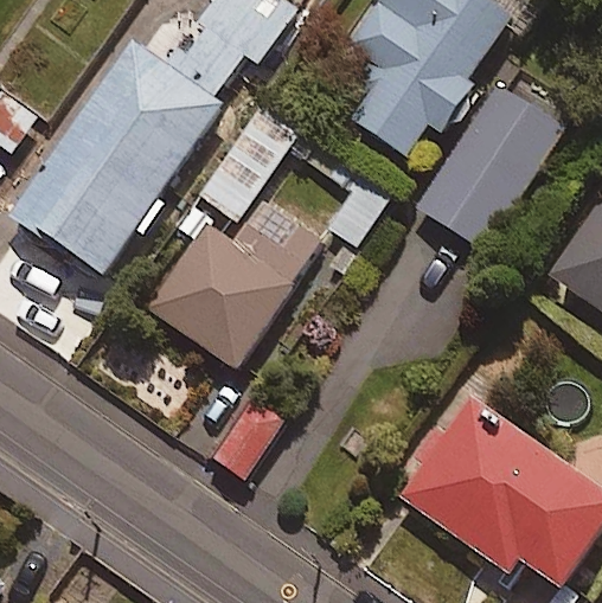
[(296,8),(285,0),(213,0),(170,65),(134,40),(12,216),(102,277),(222,103),(215,98),(244,55),(258,64),(296,8)]
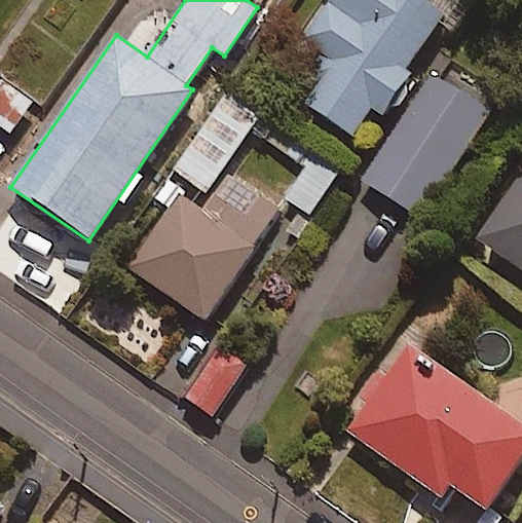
[(303,103),(356,137),(373,108),(386,117),(416,72),(408,67),(450,0),(330,0),(307,36),(335,54),(303,103)]
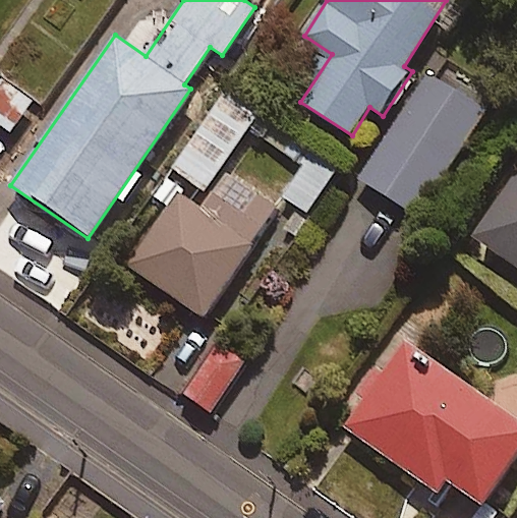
[(486,110),(428,72),(359,178),(417,216),(486,110)]
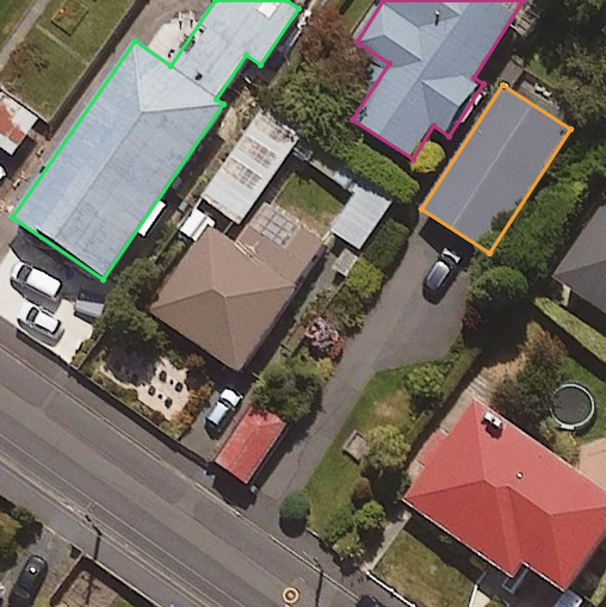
[(38,117),(1,93),(0,94),(0,146),(13,154),(38,117)]
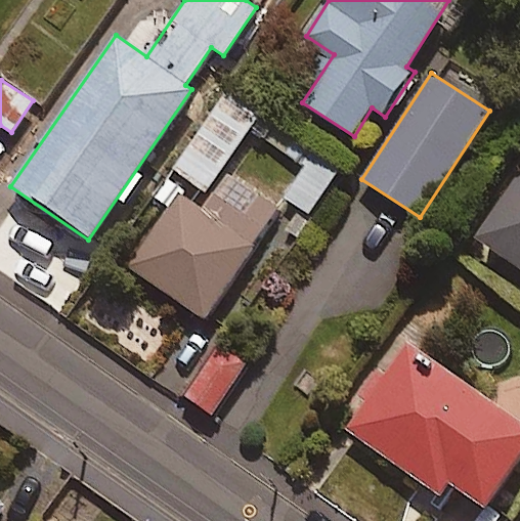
[(258,117),(224,92),(170,168),(204,192),(258,117)]
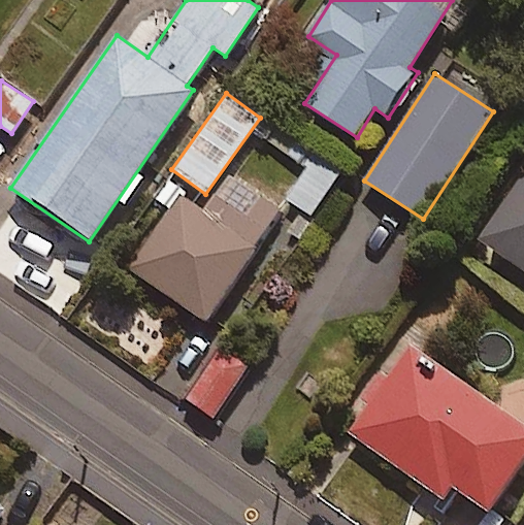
[(336,174),(308,156),(280,197),(308,217),(336,174)]
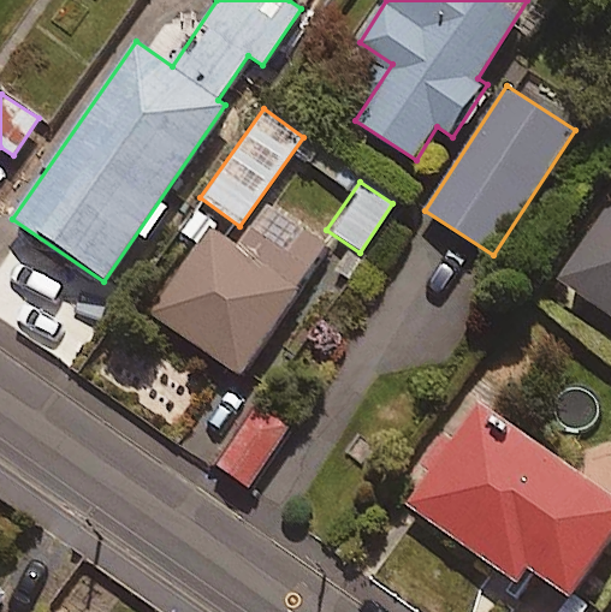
[(331,242),(267,201),(243,239),(193,207),(176,233),(197,248),(154,315),(245,374),(331,242)]
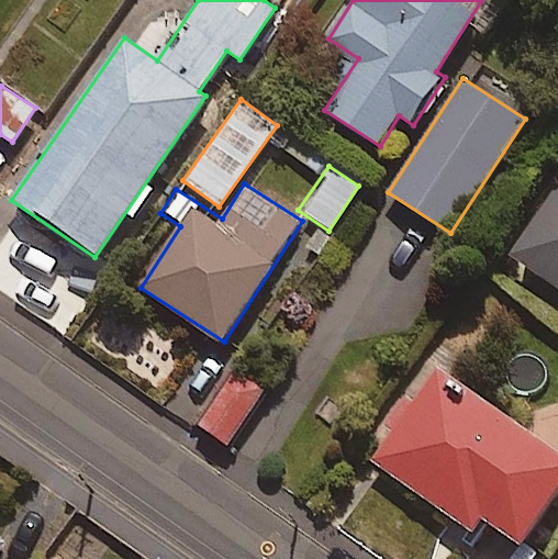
[(557,188),(512,254),(557,286),(557,188)]
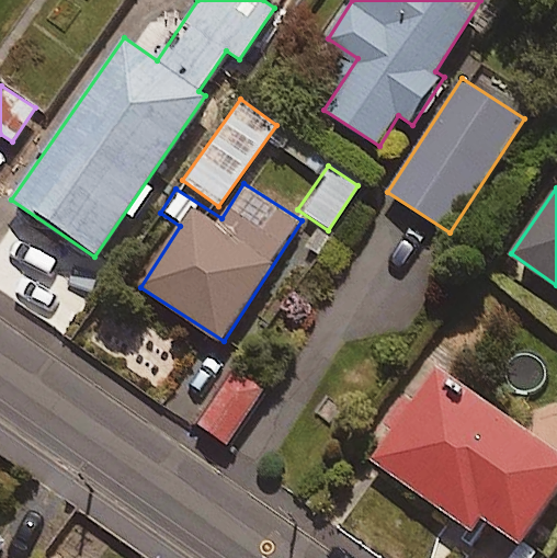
[(388,437),(373,459),(473,532),(484,517),(522,545),(556,496),(556,452),(432,363),(410,394),(404,388),(375,428),(388,437)]
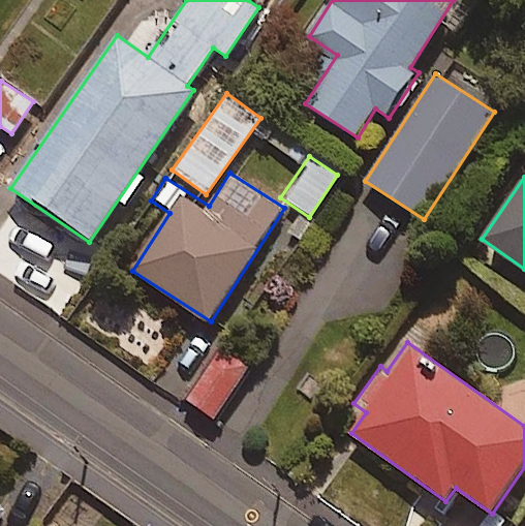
[(245,370),(215,351),(185,399),(214,418),(245,370)]
